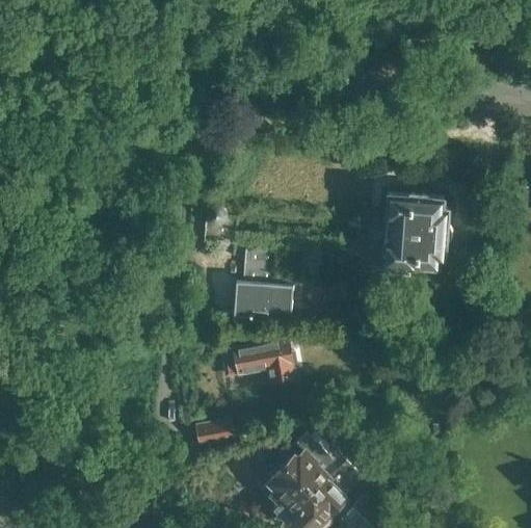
[(388,195),(386,218),(392,219),(391,243),(385,243),(382,266),(387,266),(386,275),(409,278),(410,270),(417,271),(417,269),(440,271),(441,262),(444,263),(448,210),(443,209),(444,200),(426,199),(425,195),(410,194),(409,196),(388,195)]
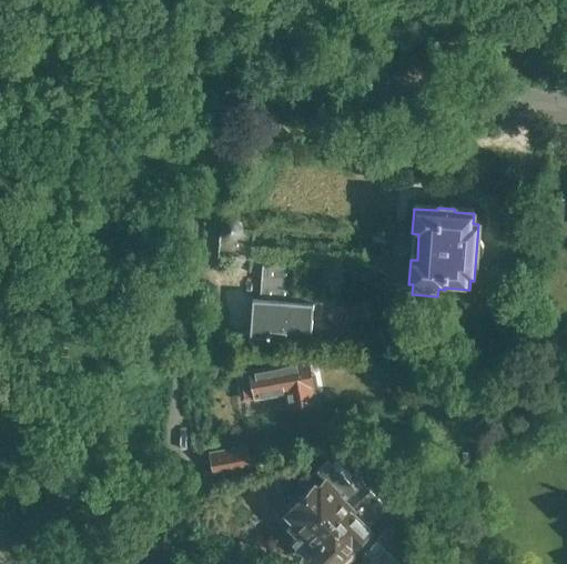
[(252,302),(250,340),(270,342),(271,335),(283,335),(283,341),(304,343),(306,342),(309,341),(310,339),(311,308),(291,306),(292,304),(291,304),(293,271),(261,269),(259,303),(252,302)]
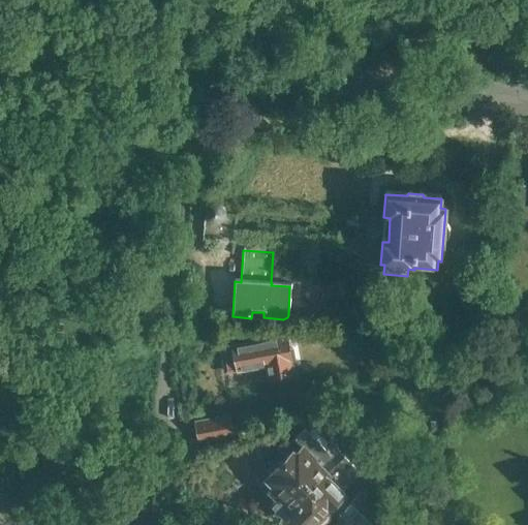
[(266,367),(269,379),(293,374),(287,338),(276,340),(276,341),(258,344),(258,343),(219,351),(225,376),(266,367)]
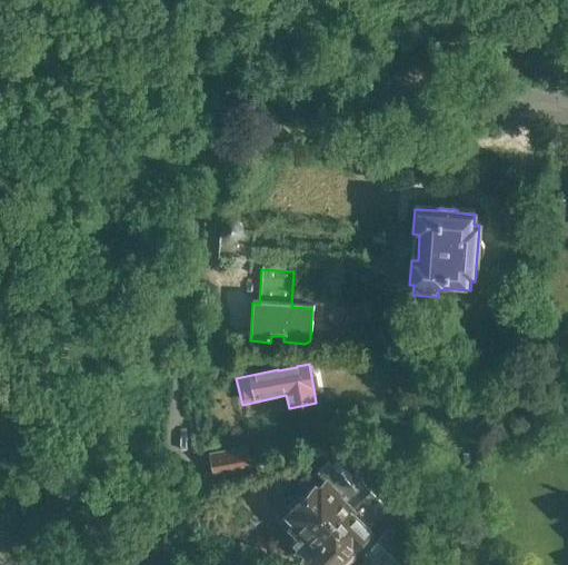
[(247,453),(211,459),(216,479),(250,472),(247,453)]
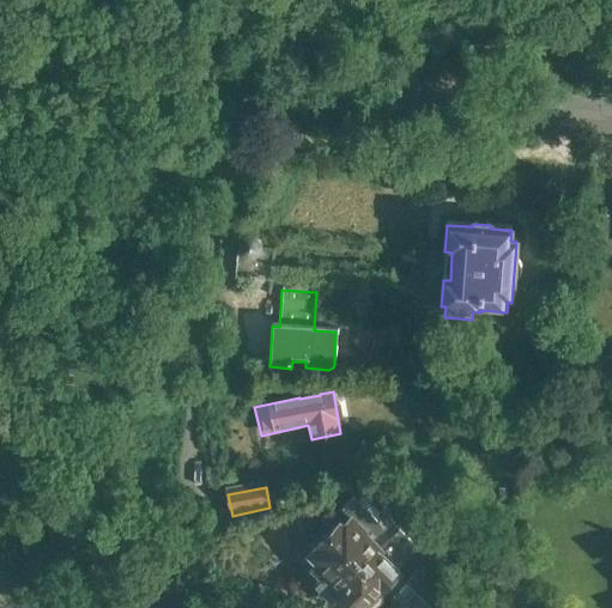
[(337,523),(334,524),(355,545),(347,552),(364,567),(356,576),(374,594),(375,594),(417,549),(358,493),(333,518),(337,523)]
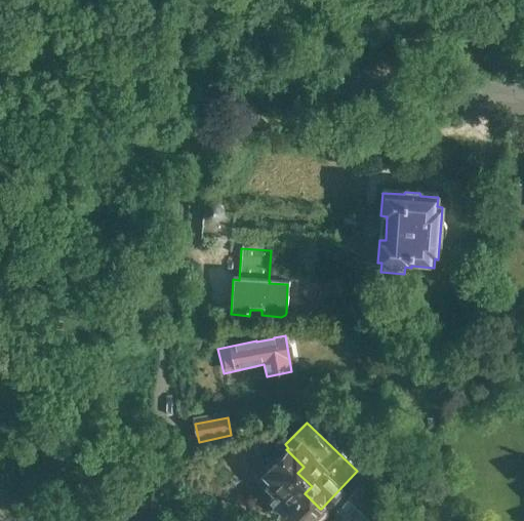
[(304,467),(286,449),(268,468),(269,469),(262,476),(264,478),(257,484),(270,496),(271,503),(283,516),(289,510),(299,520),(324,520),(326,518),(326,513),(321,509),(320,509),(305,493),(312,486),(297,473),(304,467)]
